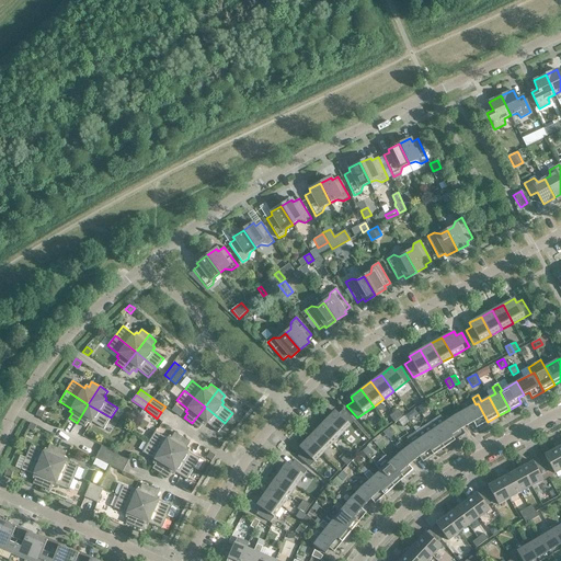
[(478,403),(476,404),(460,412),(468,425),(473,422),(477,427),(488,422),(478,403)]
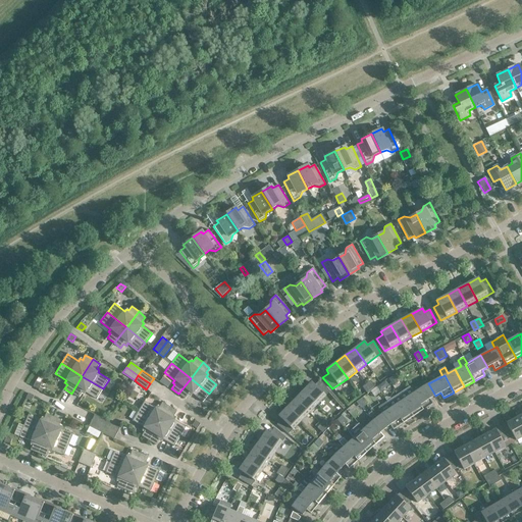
[(103,388),(82,376),(71,394),(79,398),(82,393),(84,395),(86,392),(97,399),(103,388)]
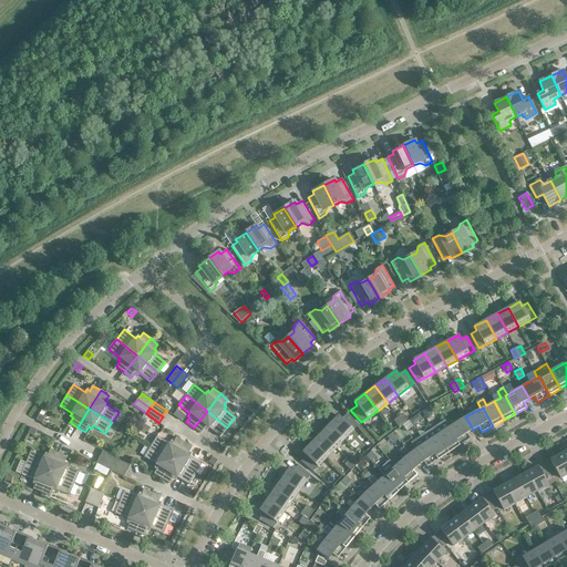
[(422,412),(428,420),(433,416),(428,409),(422,412)]
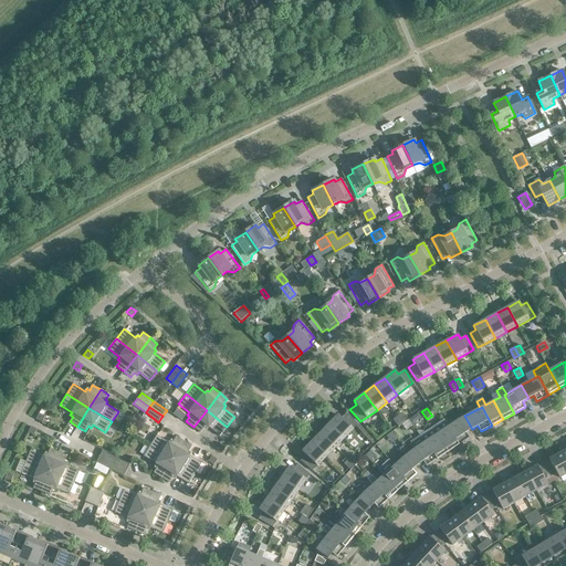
[(252,413),(248,409),(243,413),(249,418),(252,413)]
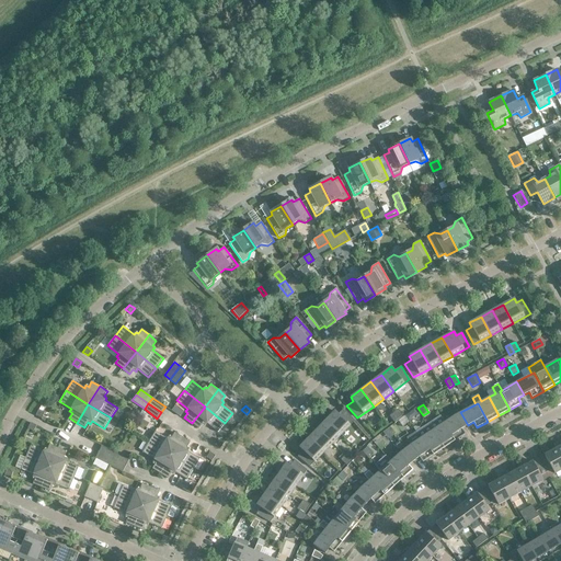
[(225,423),(205,407),(192,423),(198,428),(203,424),(205,426),(207,423),(218,432),(225,423)]
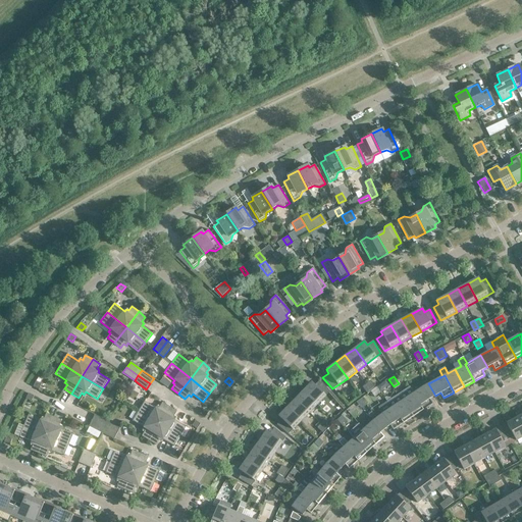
[(329,392),(320,380),(314,385),(311,382),(303,390),(317,405),(329,392)]
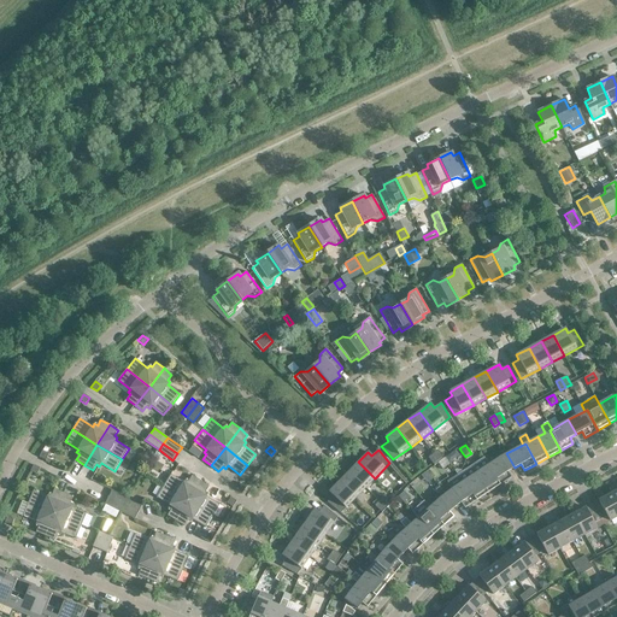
[(438,451),(433,454),(439,462),(444,458),(438,451)]
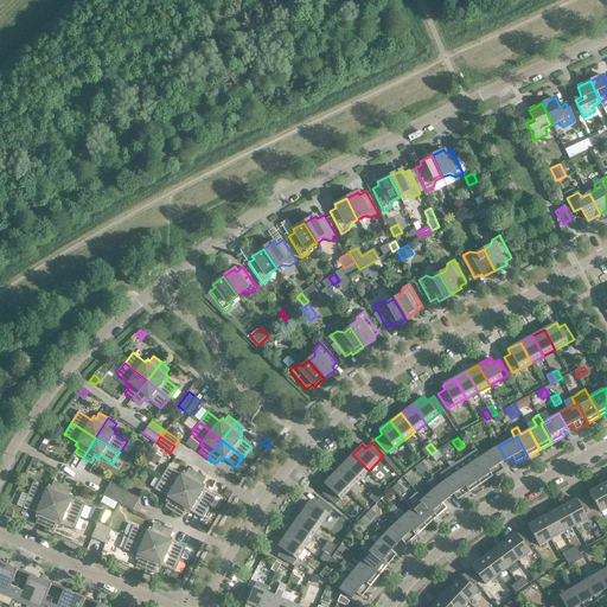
[(506,460),(498,446),(492,449),(481,457),(479,459),(492,478),(503,470),(499,464),(506,460)]
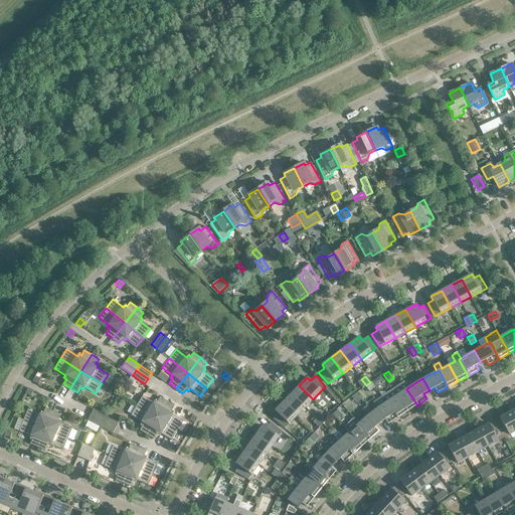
[(366,385),(361,379),(357,382),(362,388),(366,385)]
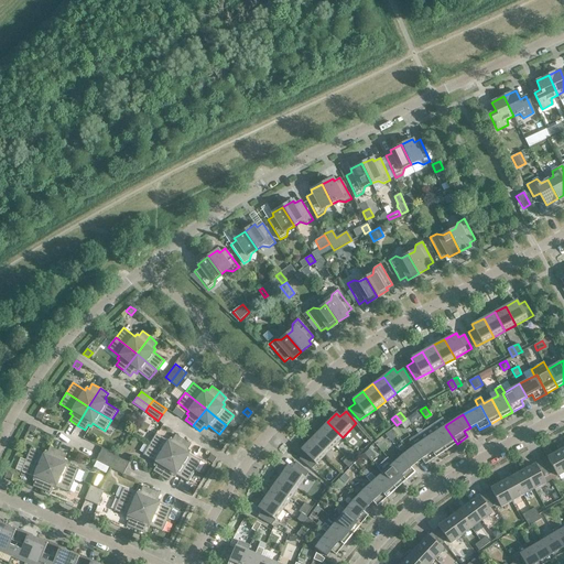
[(442,429),(434,433),(446,451),(457,444),(445,426),(447,424),(443,419),(437,422),(442,429)]
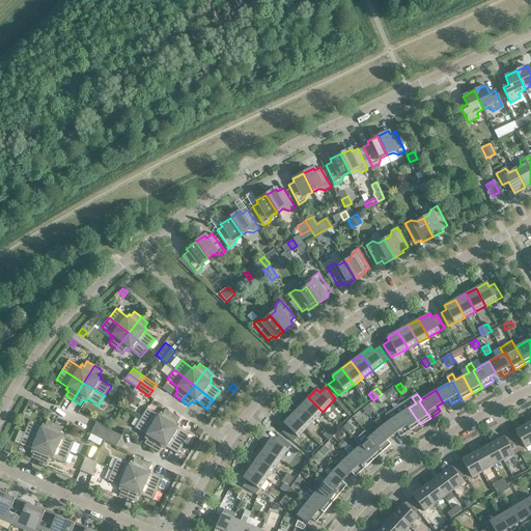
[(323,412),(308,397),(300,406),(314,420),(323,412)]
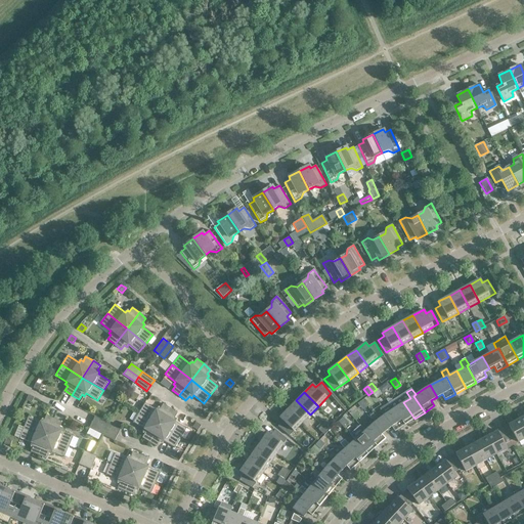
[(310,415),(296,400),(288,409),(302,423),(310,415)]
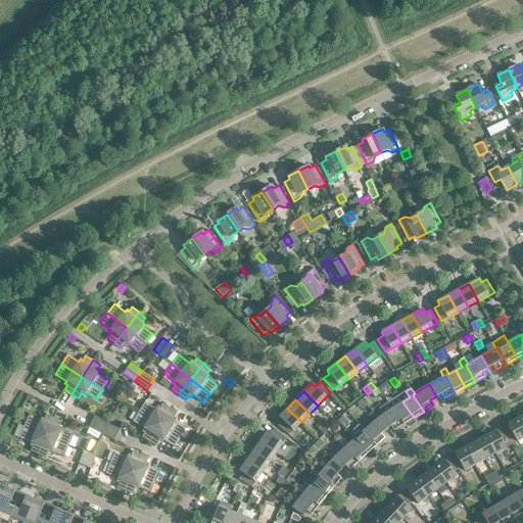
[(387,402),(391,409),(393,408),(405,424),(414,418),(402,401),(396,406),(392,399),(387,402)]
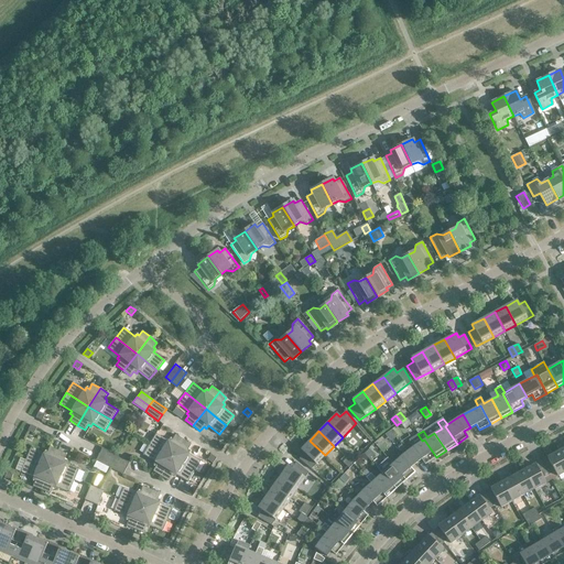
[(156,434),(150,444),(172,458),(183,440),(175,435),(172,440),(170,438),(167,441),(156,434)]
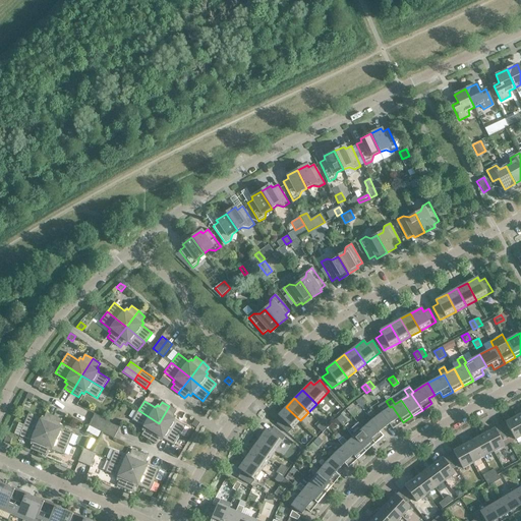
[(176,410),(169,406),(159,423),(179,436),(185,426),(174,419),(176,416),(174,415),(176,410)]
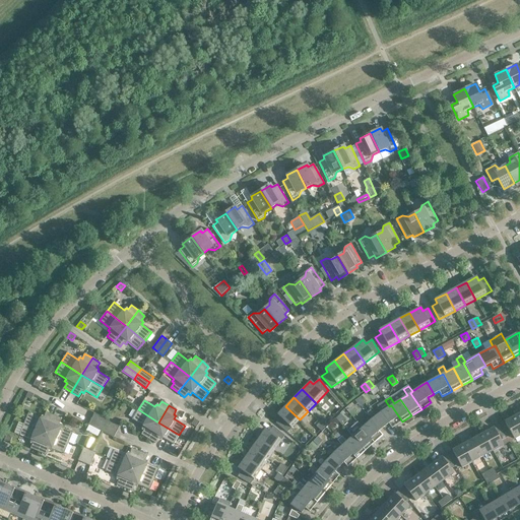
[(391,405),(389,406),(381,411),(375,416),(384,428),(388,424),(392,429),(402,421),(391,405)]
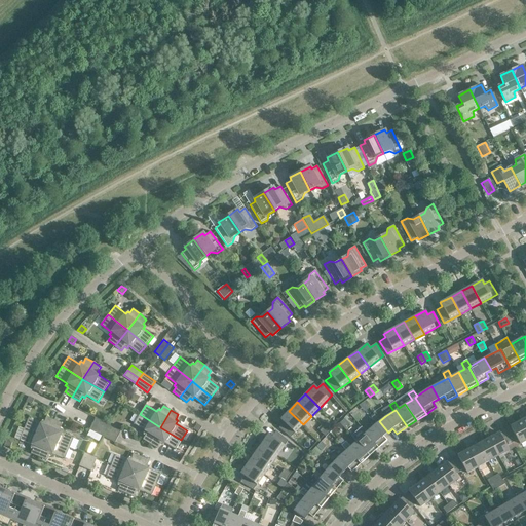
[(303,424),(289,411),(280,419),(284,422),(278,428),(291,438),(303,424)]
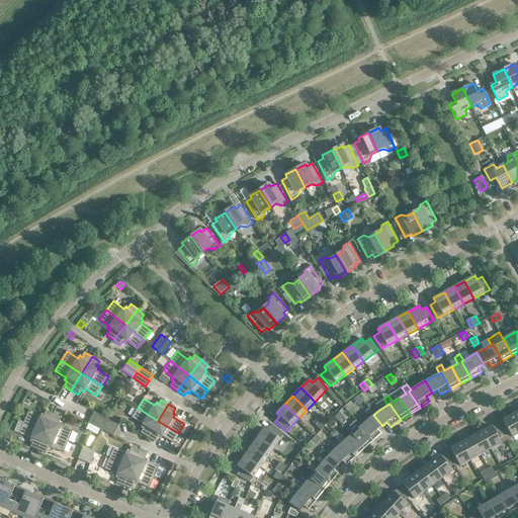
[(198,411),(203,414),(206,409),(201,406),(198,411)]
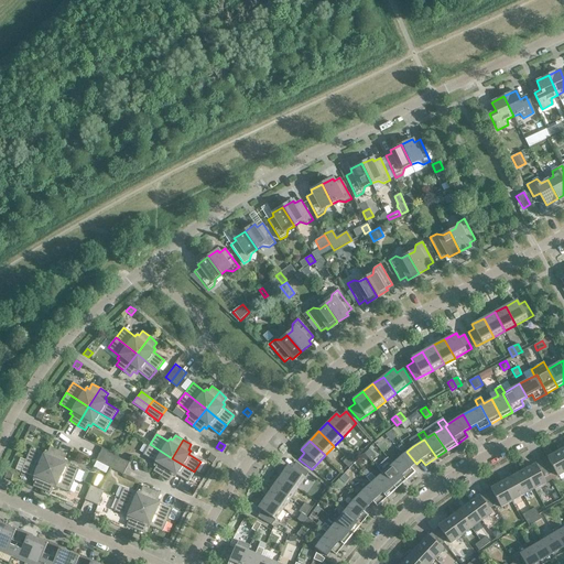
[(172,458),(150,444),(143,455),(155,462),(153,465),(155,466),(153,472),(161,476),(172,458)]
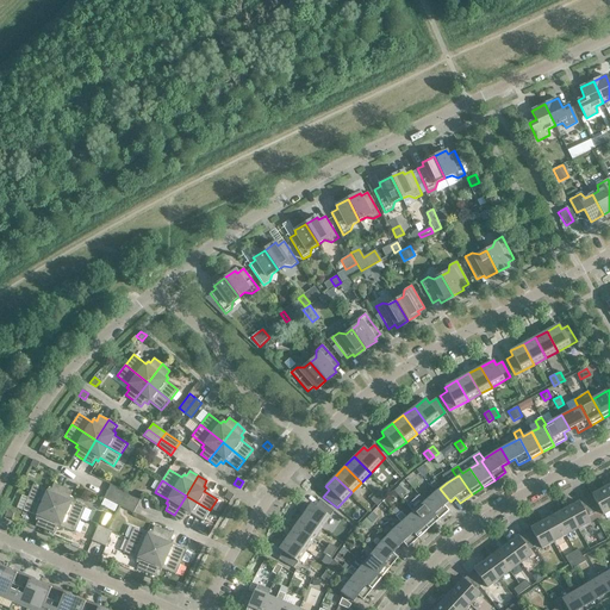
[(440,489),(434,480),(430,484),(436,491),(440,489)]
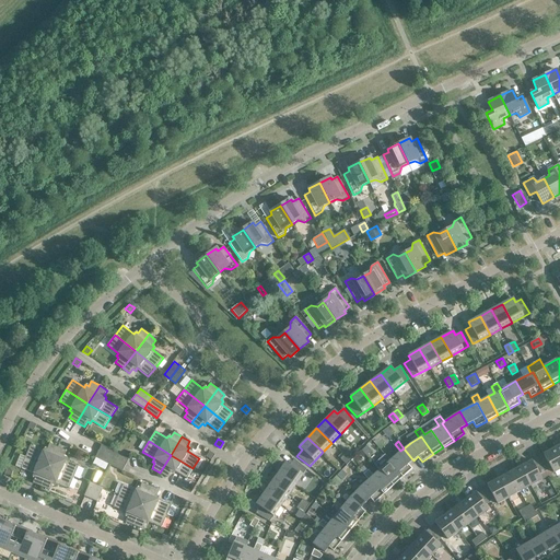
[(30,445),(25,457),(49,467),(58,447),(49,444),(47,450),(44,447),(43,451),(30,445)]
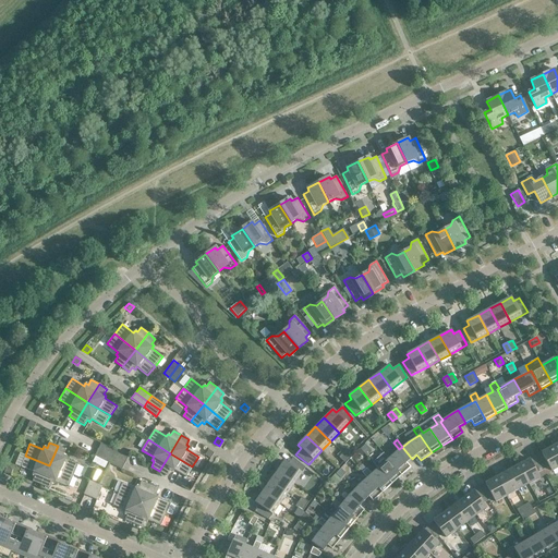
[(101,444),(98,449),(111,457),(114,450),(101,444)]
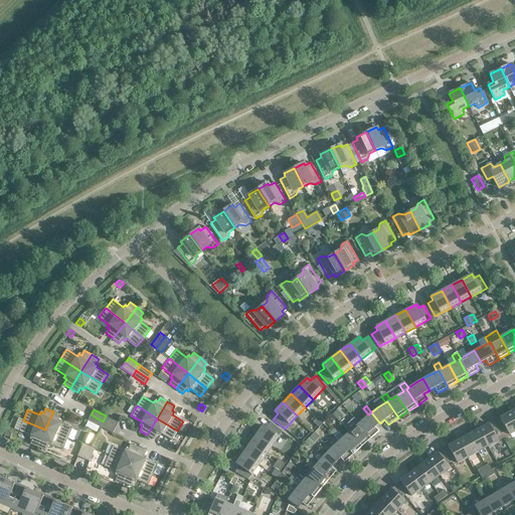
[(337,410),(333,414),(337,418),(341,414),(337,410)]
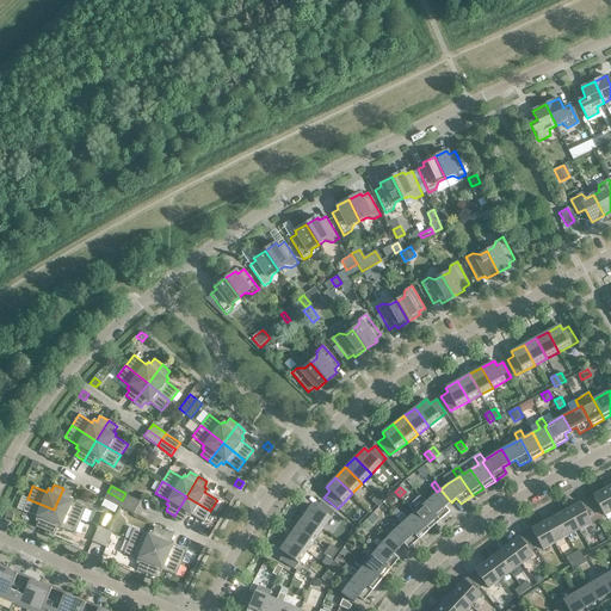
[(72,492),(63,488),(54,510),(80,520),(85,508),(72,503),(73,499),(69,498),(72,492)]
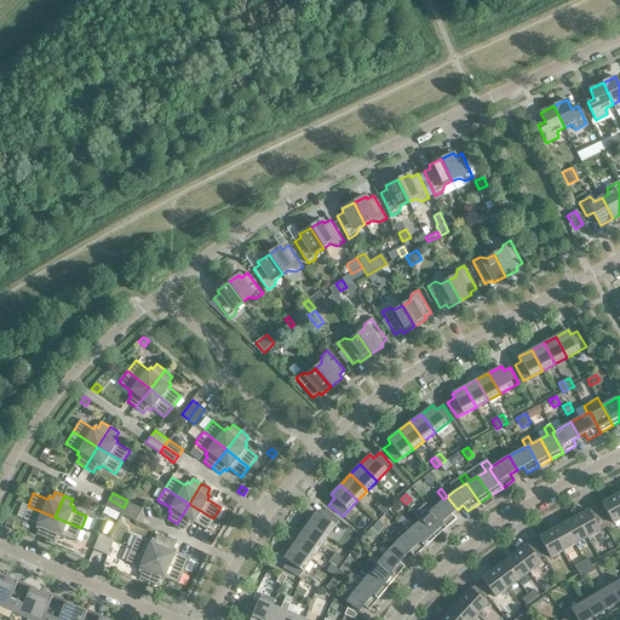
[(619,520),(619,506),(614,495),(602,503),(602,504),(596,507),(603,522),(610,518),(613,524),(619,520)]
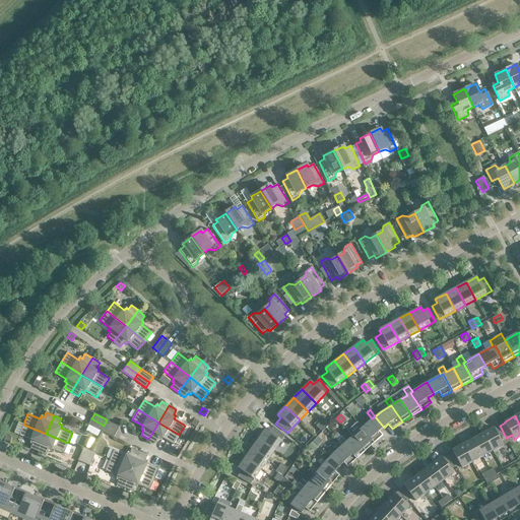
[(384,428),(375,416),(372,418),(370,421),(363,428),(361,429),(374,443),(383,436),(379,431),(384,428)]
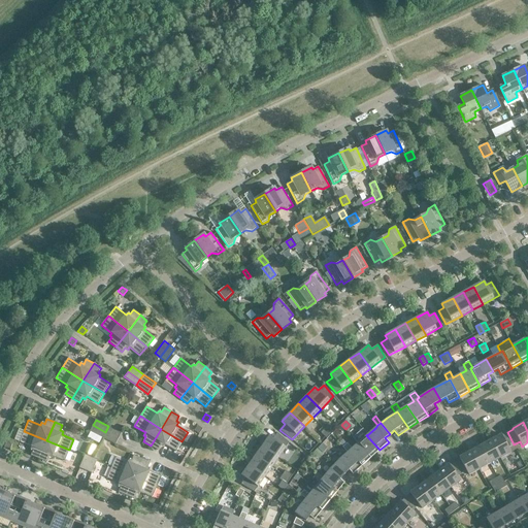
[(105,432),(93,425),(90,431),(102,438),(105,432)]
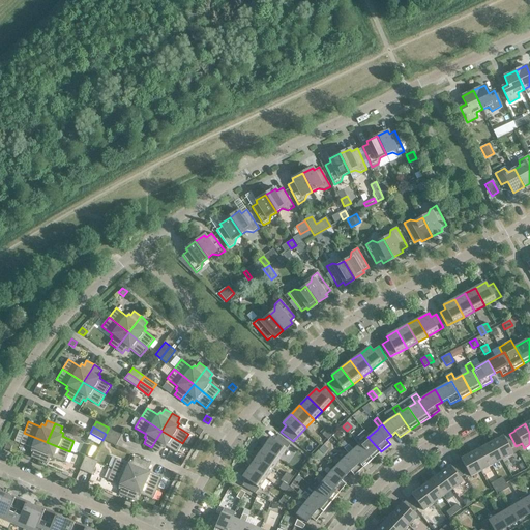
[(195,432),(200,436),(203,431),(198,427),(195,432)]
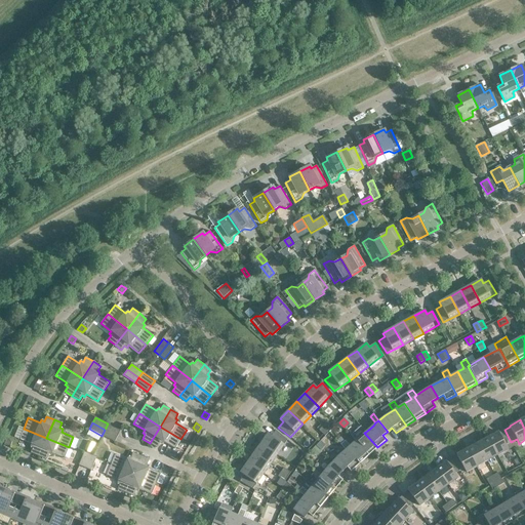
[(326,422),(322,427),(328,433),(332,429),(326,422)]
